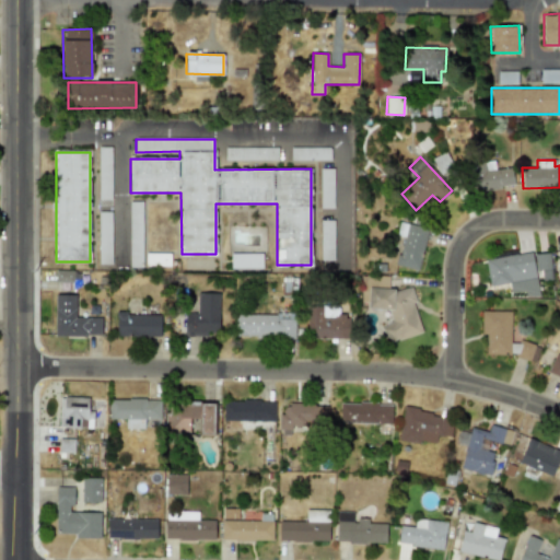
[(474,193),(514,186),(511,167),(496,171),(493,161),(469,165),(474,193)]
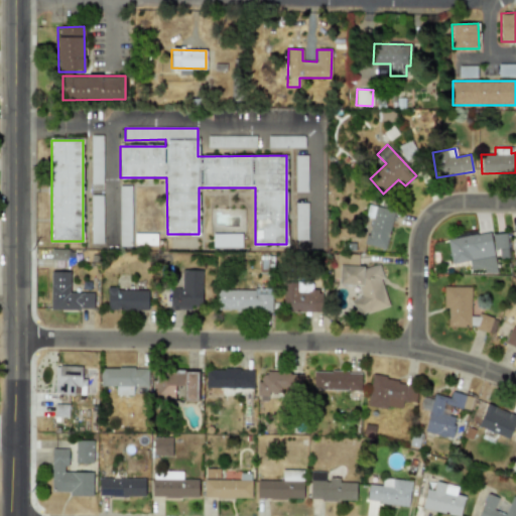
[(385,249),(394,211),(368,205),(365,217),(371,218),(365,244),(385,249)]
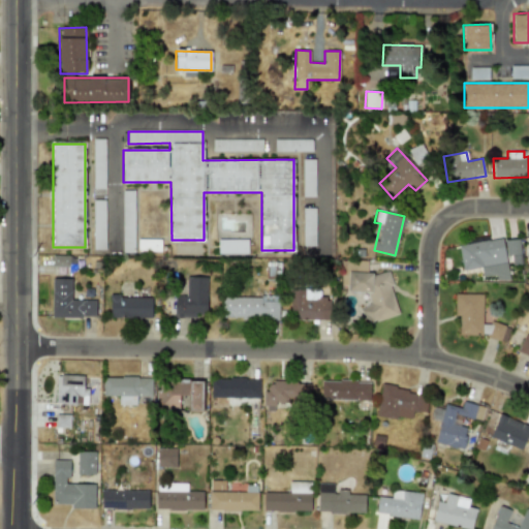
[(459,245),(462,271),(480,268),(481,277),(494,276),(494,281),(508,279),(503,239),(459,245)]
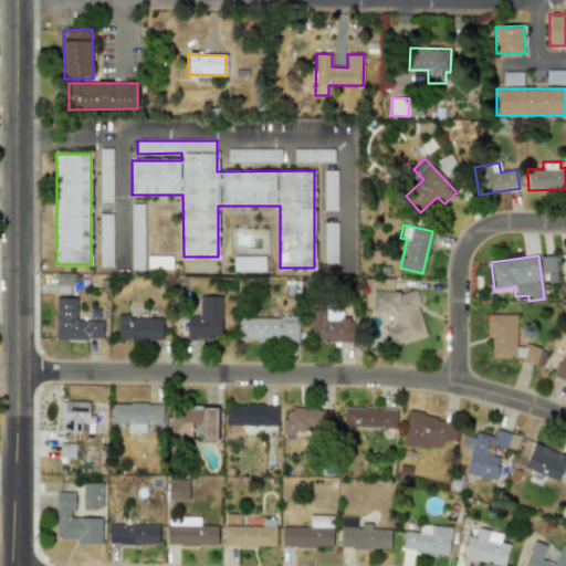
[(232,257),(233,272),(265,271),(264,257),(232,257)]
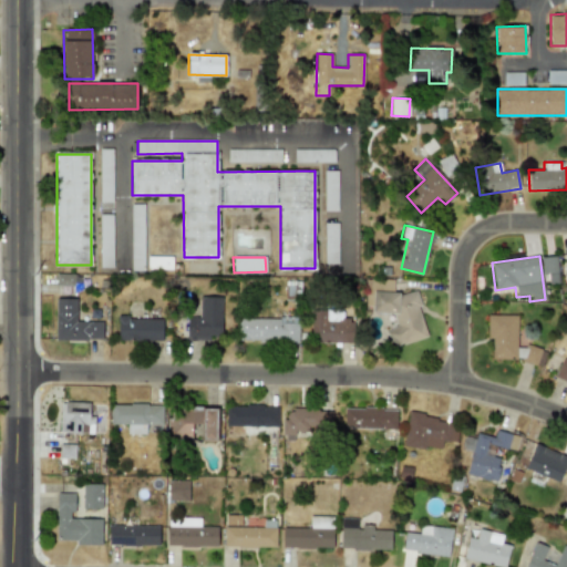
[(544,284),(558,284),(557,257),(544,257),(544,284)]
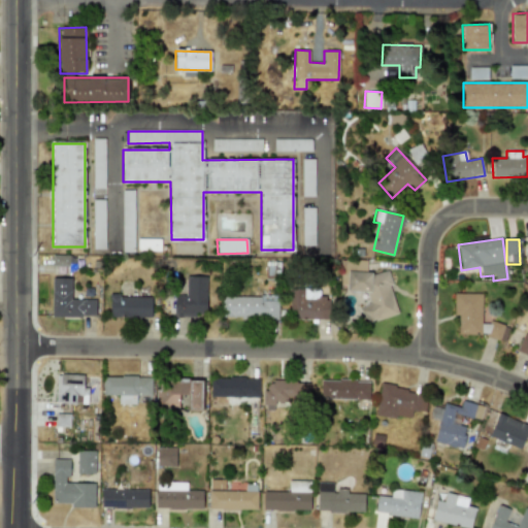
[(347,291),(366,292),(370,305),(362,307),(366,321),(372,321),(397,315),(390,287),(390,278),(388,271),(381,273),(348,271),(347,291)]
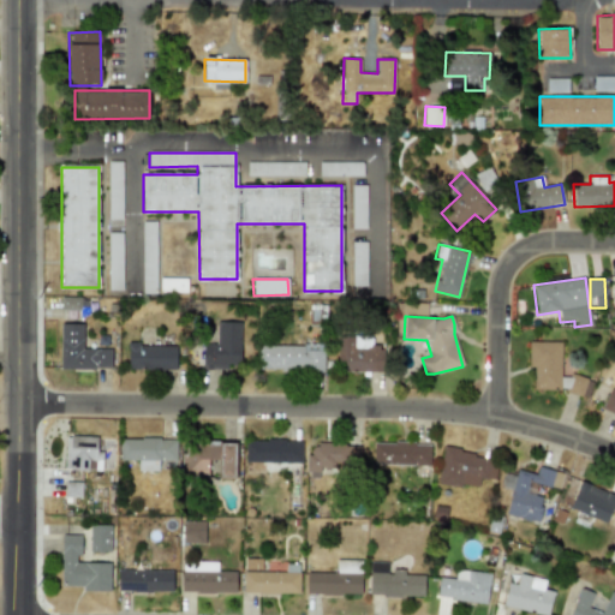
[(240,322),(216,322),(216,344),(202,344),(202,369),(230,370),(230,365),(240,365),(240,322)]
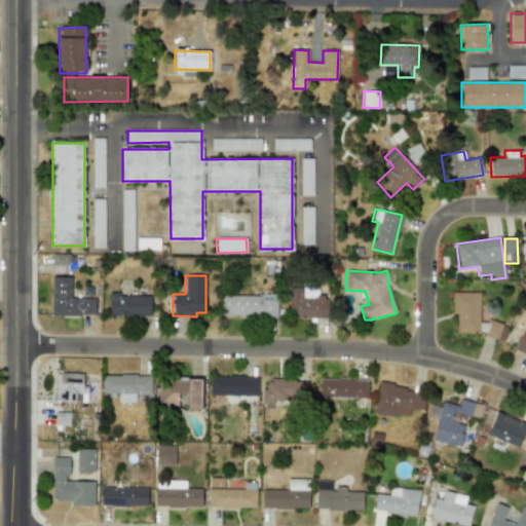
[(96,298),(70,298),(70,276),(51,276),(51,315),(95,315),(96,298)]
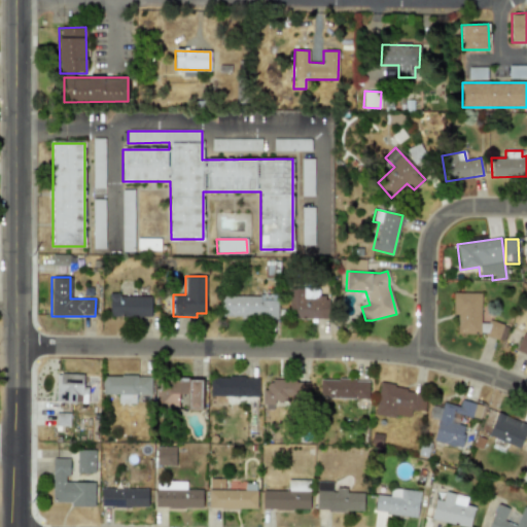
[(288,288),(289,319),(327,318),(327,296),(317,297),(317,287),(288,288)]
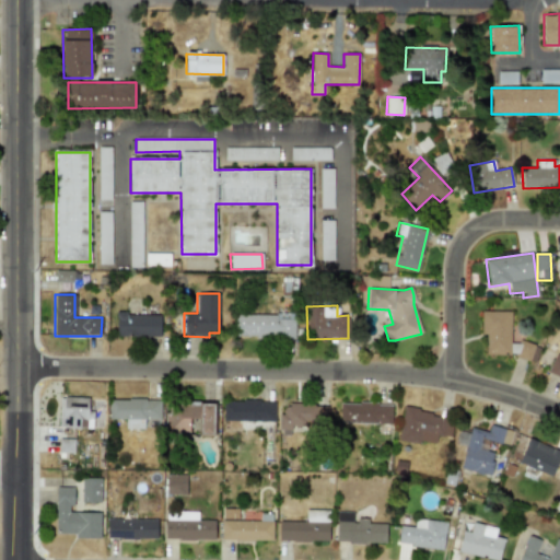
[(486,354),(516,356),(516,360),(537,360),(537,343),(510,342),(511,312),(481,311),(481,335),(486,335),(486,354)]
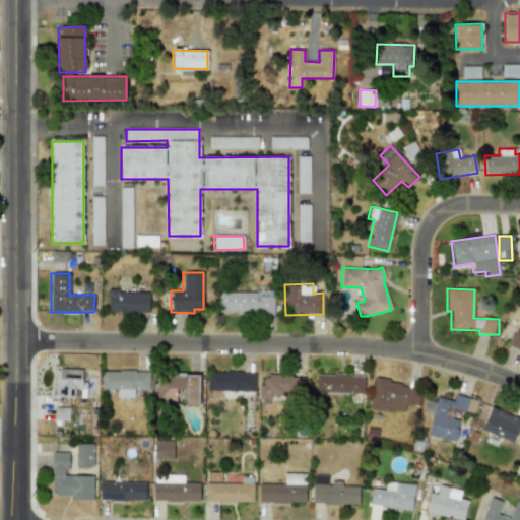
[(108,291),(108,312),(149,313),(149,293),(108,291)]
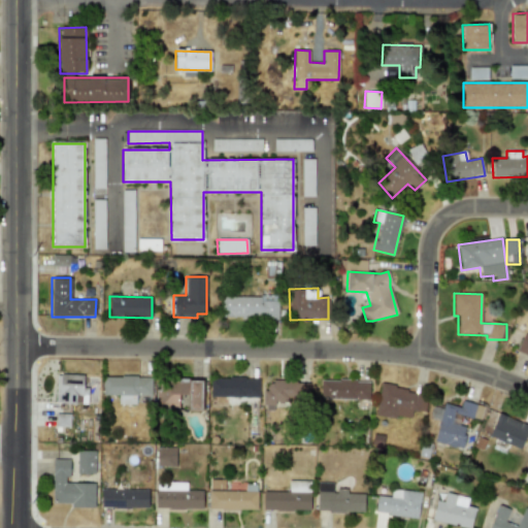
[(278,297),(223,296),(222,318),(277,320),(278,297)]
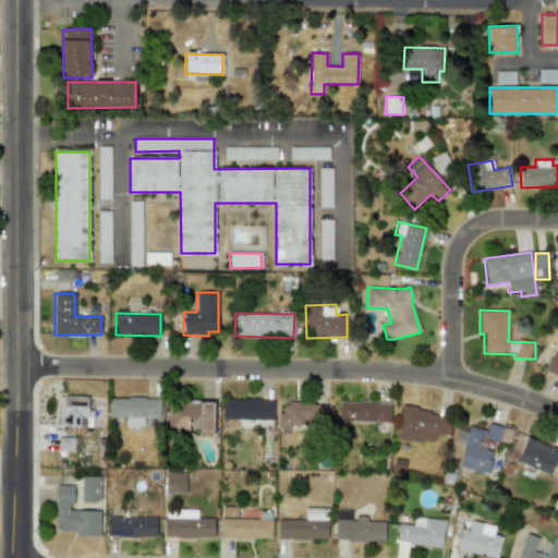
[(545,373),(557,378),(557,356),(553,354),(545,373)]
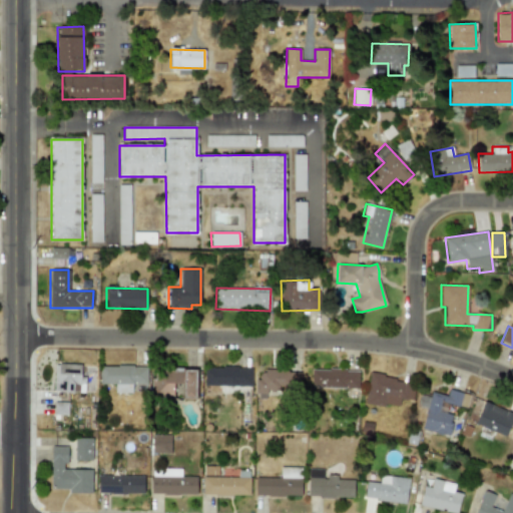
[(55,364),(54,392),(82,392),(82,376),(80,376),(81,365),(55,364)]
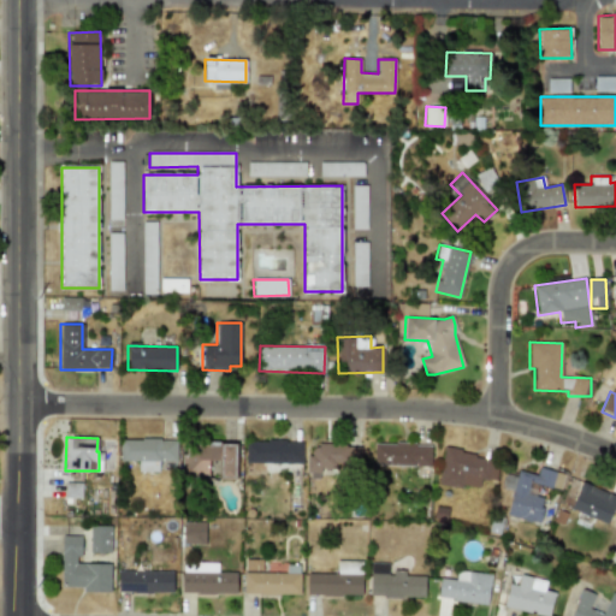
[(138,472),(159,472),(158,462),(177,462),(176,439),(120,440),(120,462),(138,461),(138,472)]
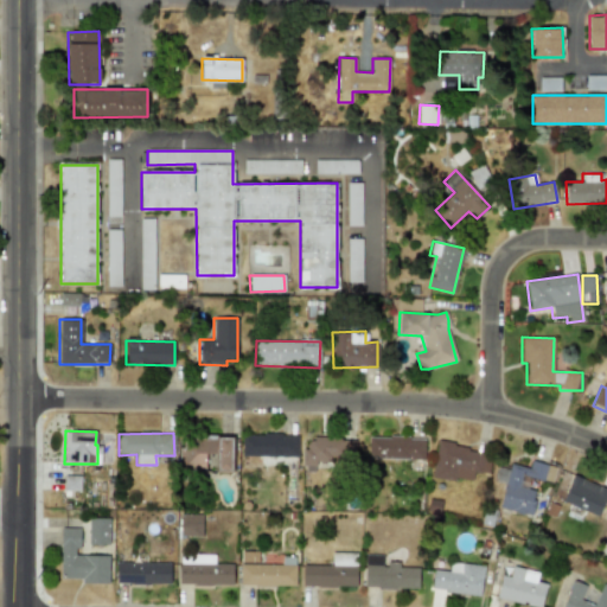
[(298,435),(242,434),(242,455),(298,457),(298,435)]
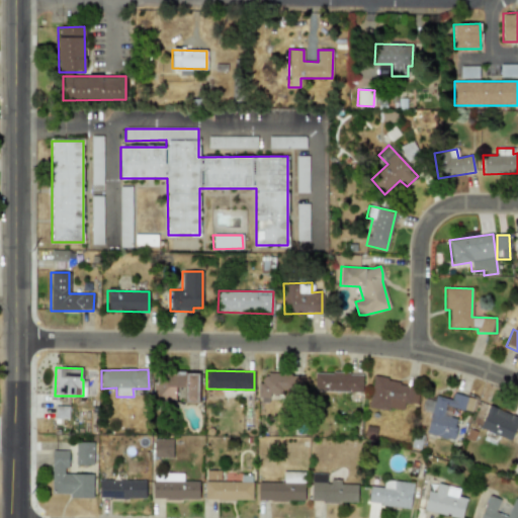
[(175,402),(175,387),(185,387),(185,402),(197,402),(198,373),(154,372),(154,401),(175,402)]
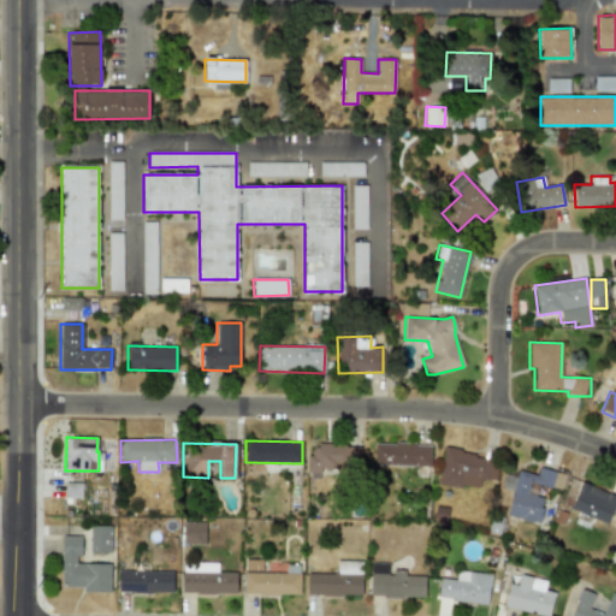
[(374,443),(373,466),(431,467),(431,444),(374,443)]
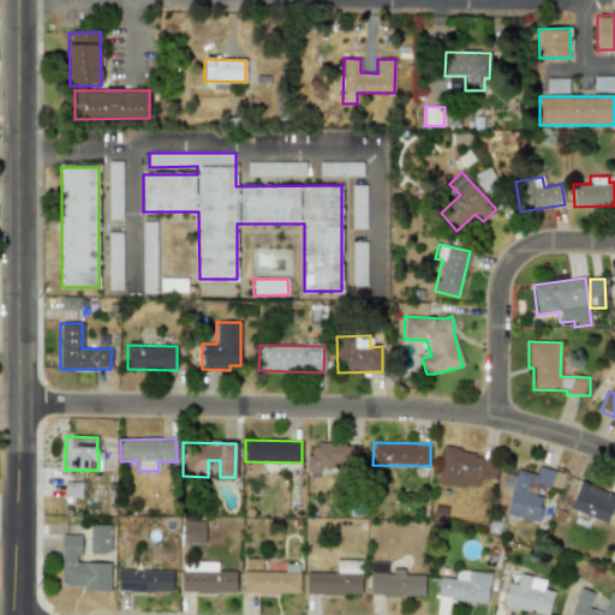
[(306,454),(306,469),(359,471),(360,445),(314,443),(314,455),(306,454)]
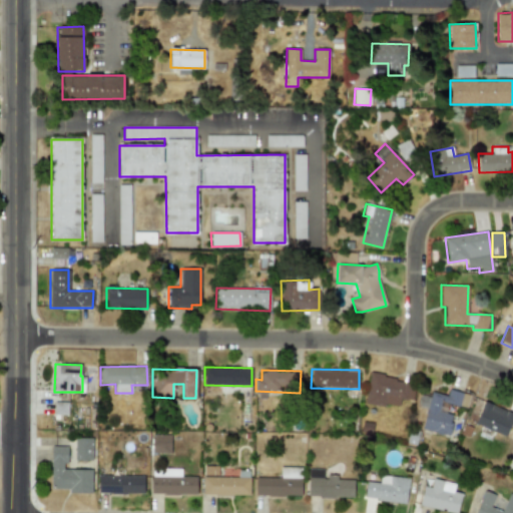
[(366,403),(399,407),(400,400),(413,401),(415,381),(369,376),(366,403)]
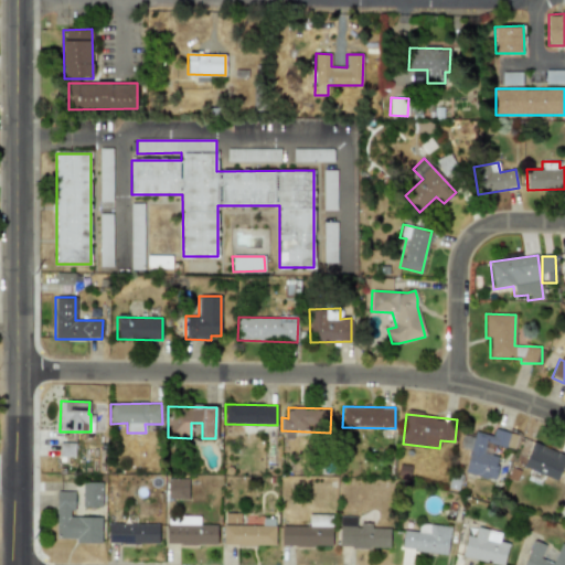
[(465,473),(494,481),(500,457),(482,452),(484,441),(513,449),(516,435),(493,429),(492,436),(475,432),(473,437),(462,435),(459,447),(470,450),(465,473)]
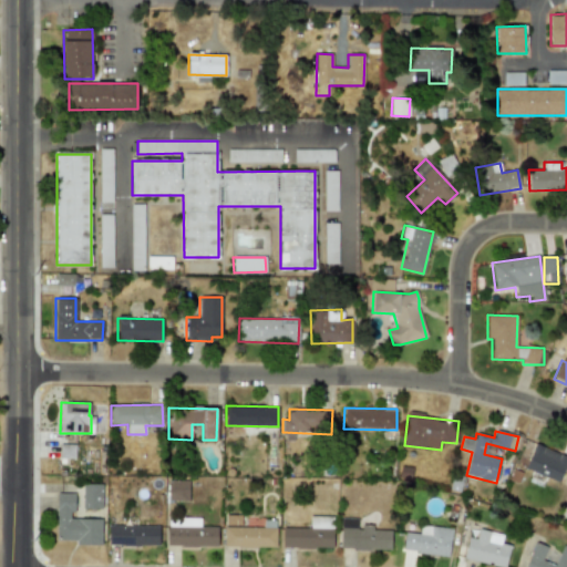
[(559,483),(566,463),(566,456),(535,443),(525,468),(559,483)]
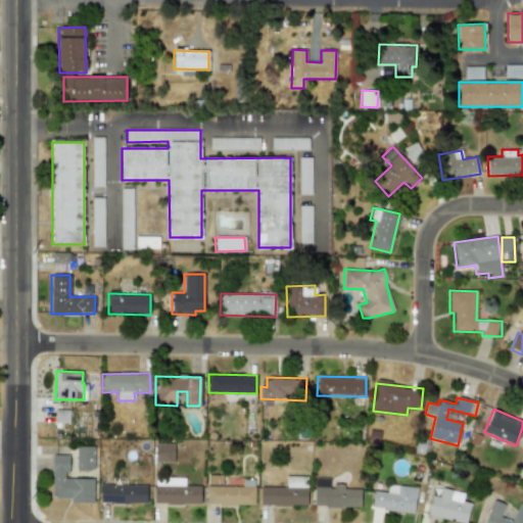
[(174,443),(154,443),(155,463),(175,462),(174,443)]
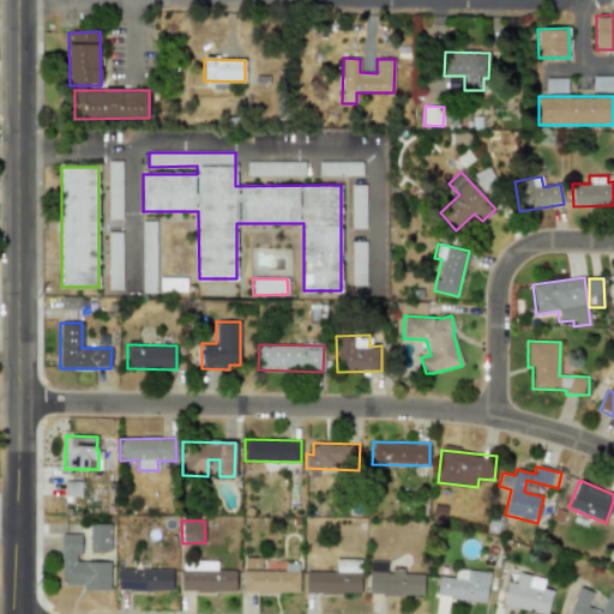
[(109,552),(110,524),(89,524),(89,551),(109,552)]
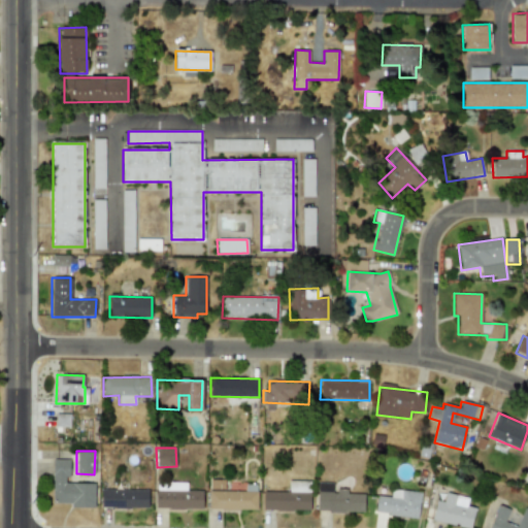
[(95,484),(68,483),(69,460),(53,459),(53,505),(94,506),(95,484)]
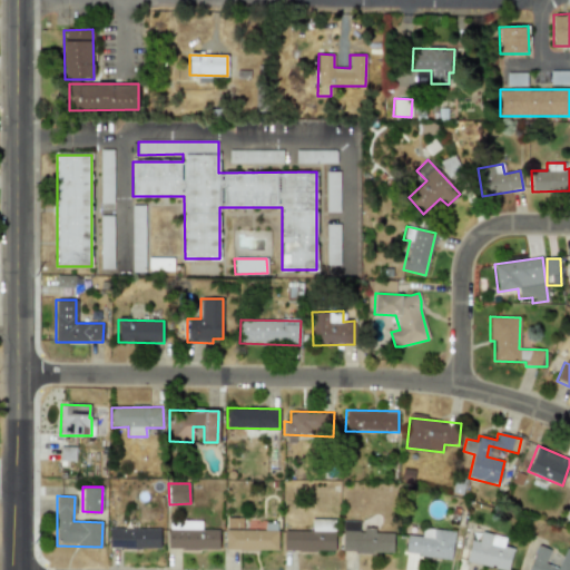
[(265,530),(243,530),(243,518),(226,518),(226,549),(277,550),(277,523),(265,523),(265,530)]
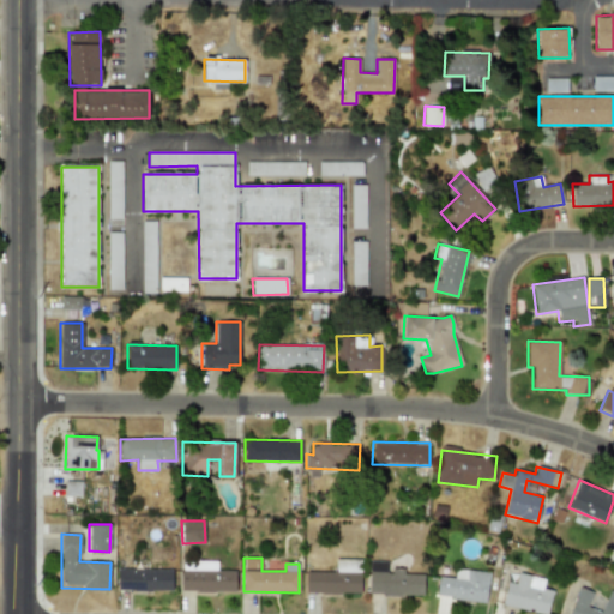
[(360,594),(361,559),(336,559),(336,572),(307,572),(306,594),(360,594)]
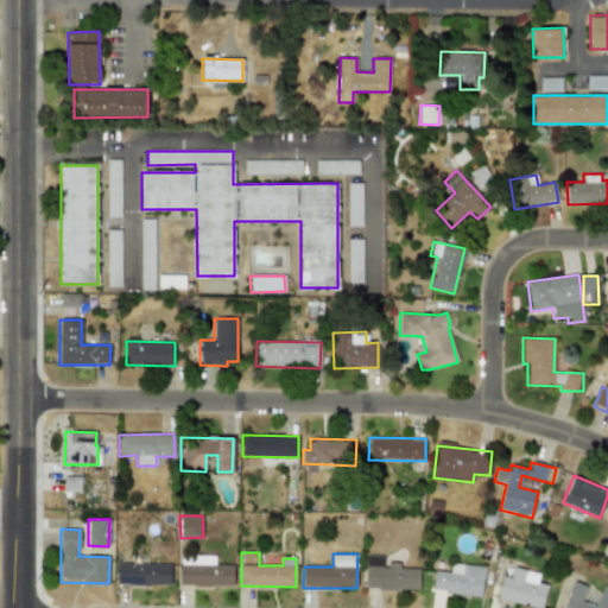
[(215,556),(181,555),(179,586),(233,587),(234,565),(215,565),(215,556)]
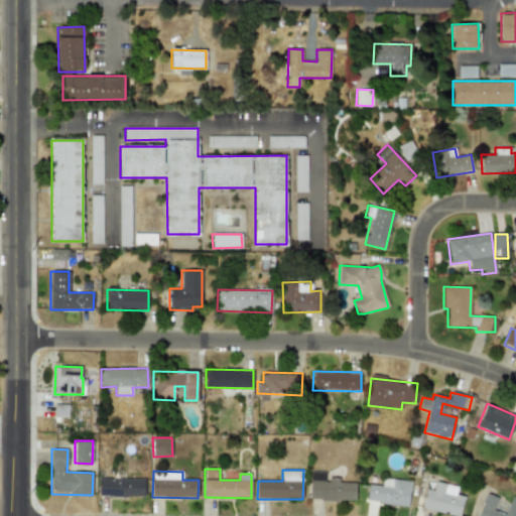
[(309,500),(356,501),(356,483),(339,482),(339,478),(327,478),(327,472),(310,472),(309,500)]
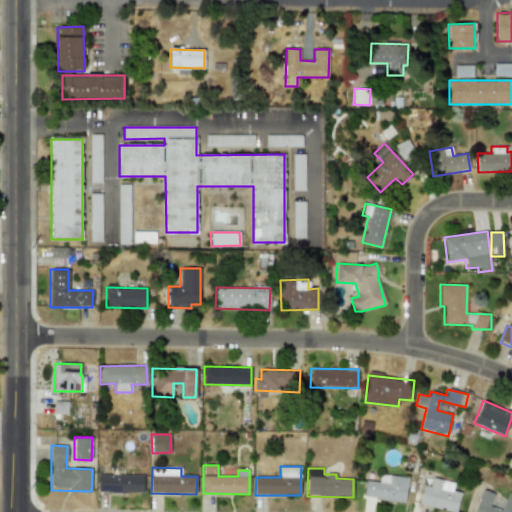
[(98,493),(144,492),(143,475),(124,475),(124,469),(113,469),(113,474),(98,474),(98,493)]
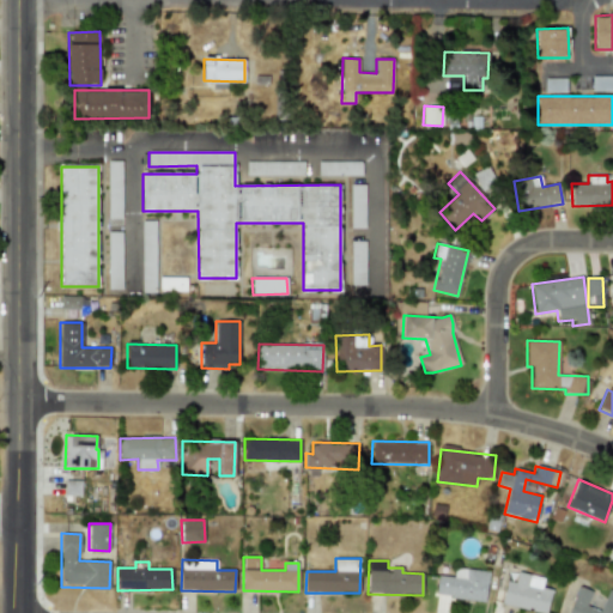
[(437,575),(435,596),(485,601),(489,571),(454,568),(453,577),(437,575)]
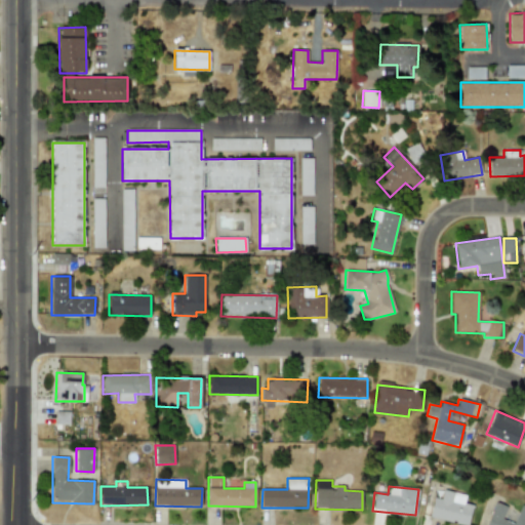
[(462,524),(468,524),(473,506),(463,503),(466,495),(443,490),(441,499),(434,497),(430,517),(462,524)]
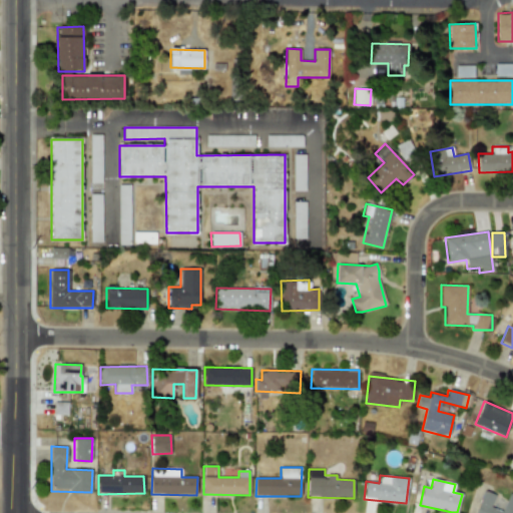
[(512,512),(512,495),(509,494),(502,511),(491,507),(496,495),(484,490),(475,512),(512,512)]
